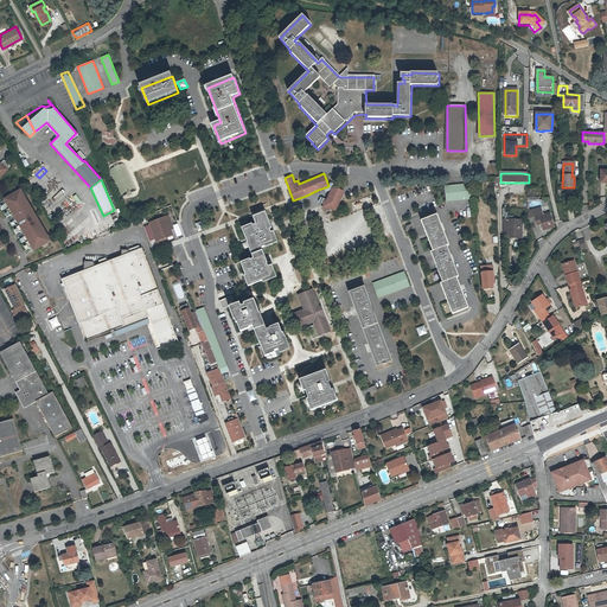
[(332,183),(330,181),(328,186),(325,189),(325,190),(325,192),(330,191),(332,185),(334,184),(332,183)]
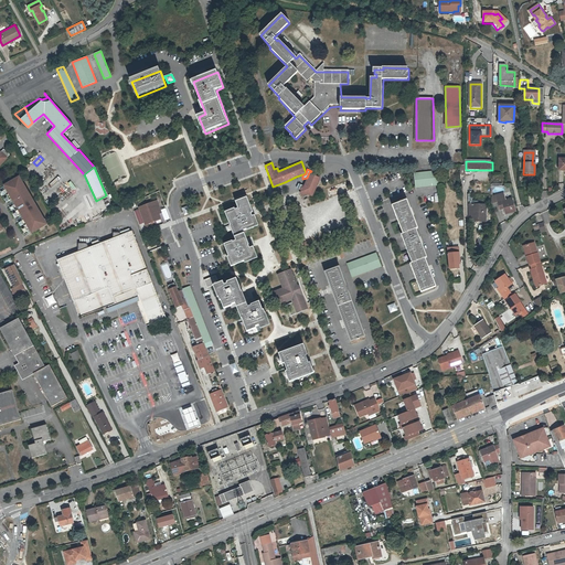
[(438,170),(414,173),(415,188),(423,187),(439,185),(438,170)]
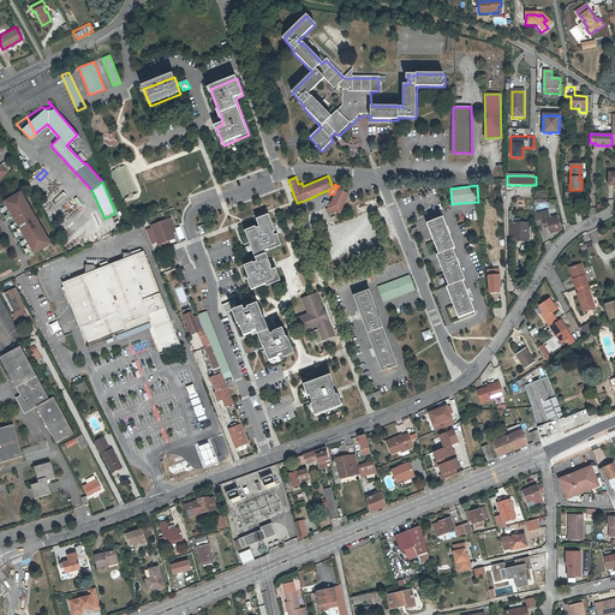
[(350,193),(336,187),(330,202),(330,203),(328,203),(328,204),(327,206),(327,207),(328,208),(327,209),(329,214),(334,212),(335,212),(340,214),(350,193)]
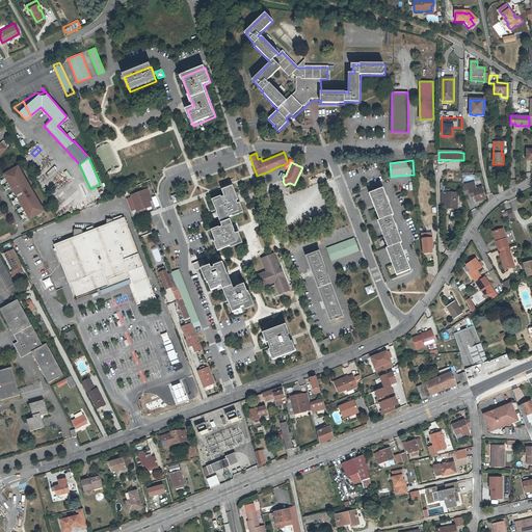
[(20,171),(17,166),(4,174),(5,176),(3,177),(4,178),(3,179),(9,189),(10,189),(10,190),(14,189),(15,191),(12,192),(14,194),(12,194),(17,203),(18,203),(19,204),(21,203),(23,205),(20,207),(21,208),(20,209),(25,218),(26,217),(27,218),(29,217),(30,218),(43,211),(40,206),(38,207),(35,201),(36,200),(23,177),(22,178),(19,171),(20,171)]
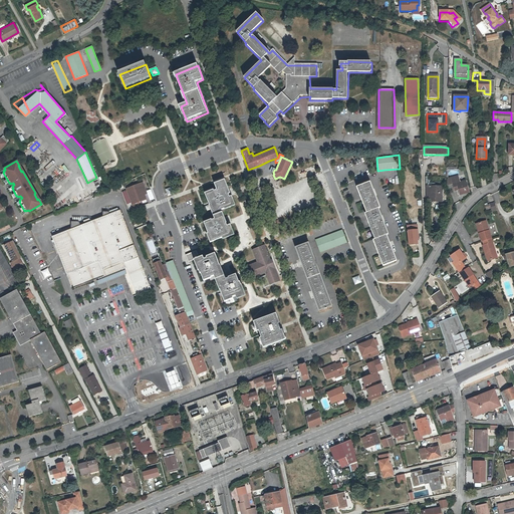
[(447,186),(453,185),(452,180),(459,178),(459,176),(458,176),(454,178),(448,180),(447,186)]
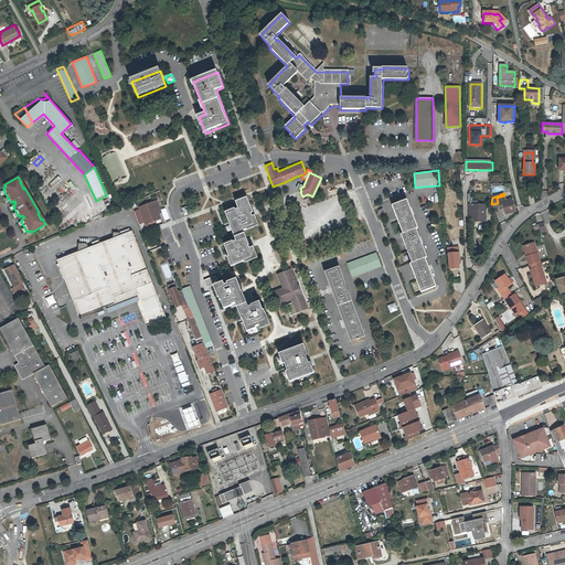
[(227,256),(231,265),(245,259),(245,262),(258,257),(253,245),(249,246),(248,244),(249,244),(244,230),(246,228),(246,230),(259,224),(255,213),(252,214),(252,212),(253,211),(247,195),(235,200),(237,208),(235,208),(234,206),(224,211),(235,240),(233,241),(232,240),(224,243),(228,255),(227,256)]
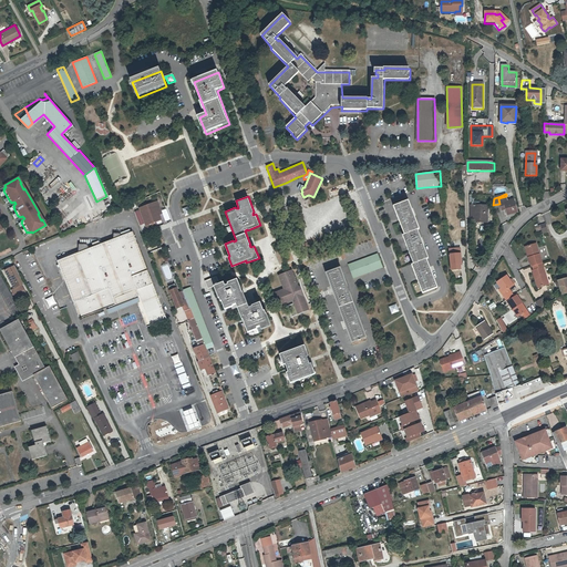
[(508,202),(506,196),(498,198),(500,204),(502,203),(503,209),(506,209),(507,215),(517,212),(514,199),(508,202)]
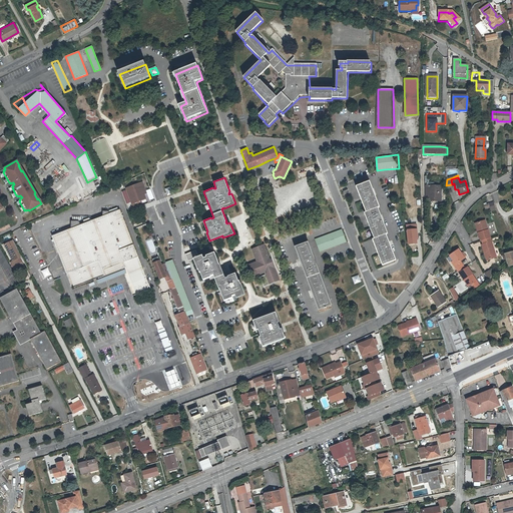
[(142,181),(125,187),(133,208),(142,204),(140,197),(145,195),(144,193),(143,191),(144,188),(142,181)]
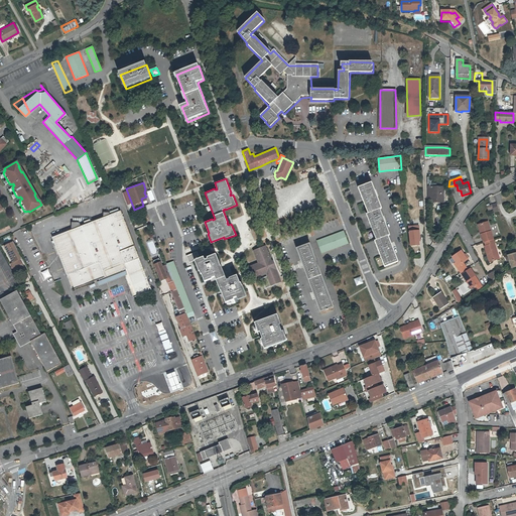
[(377,240),(376,240),(385,266),(398,261),(389,235),(390,235),(380,209),(382,208),(372,182),(360,187),(369,213),(367,213),(377,240)]
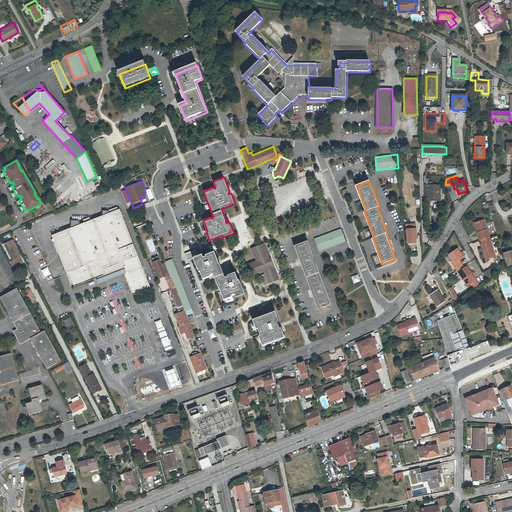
[(171,186),(165,188),(167,195),(174,193),(171,186)]
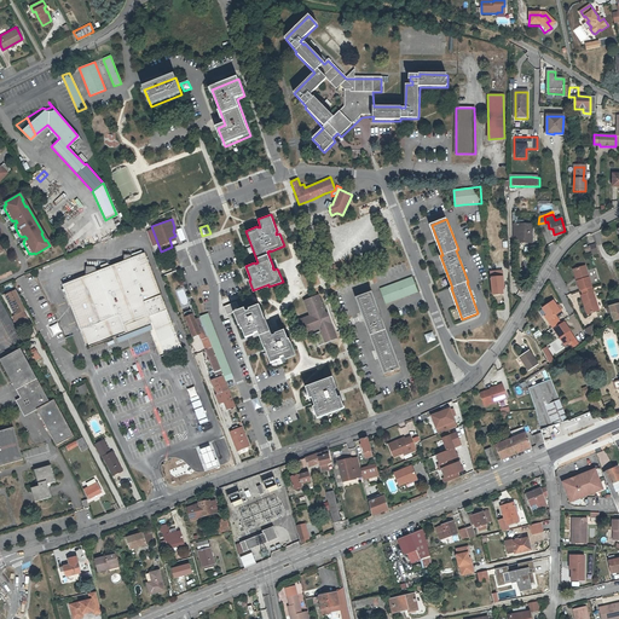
[(514,239),(520,239),(525,239),(525,243),(530,243),(532,243),(532,225),(530,225),(514,225),(514,239)]
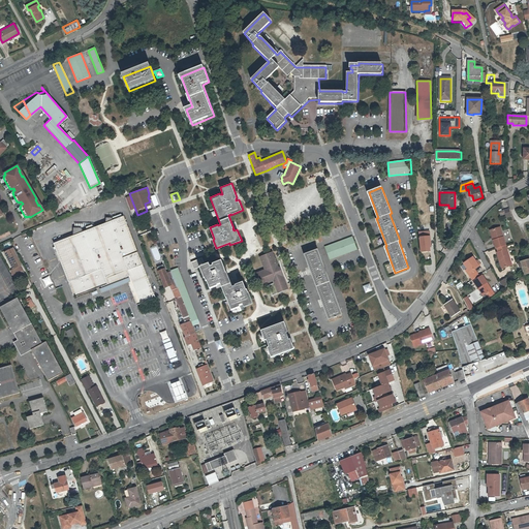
[(99,284),(113,279),(111,275),(117,273),(119,277),(128,273),(129,277),(139,302),(154,296),(122,214),(68,236),(83,274),(67,280),(73,294),(99,284)]
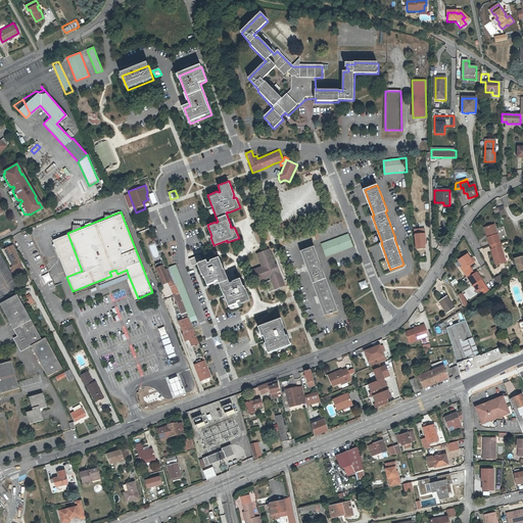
[(495,257),(497,265),(507,262),(495,224),(486,227),(489,236),(487,237),(490,245),(491,245),(492,248),(491,249),(493,257),(495,257)]
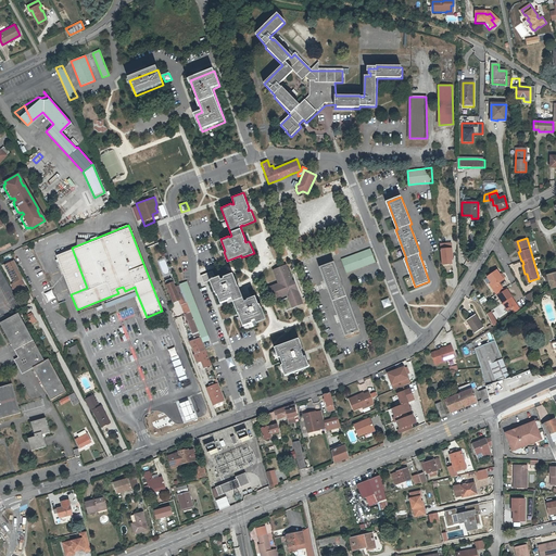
[(452,241),(441,242),(443,262),(452,261),(452,253),(453,253),(452,241)]
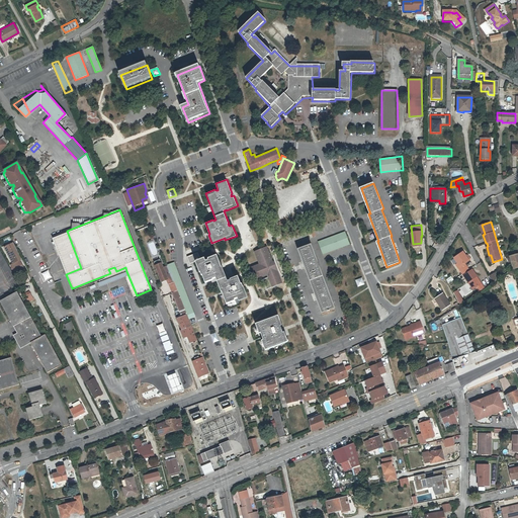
[(66,274),(81,268),(67,231),(52,237),(66,274)]
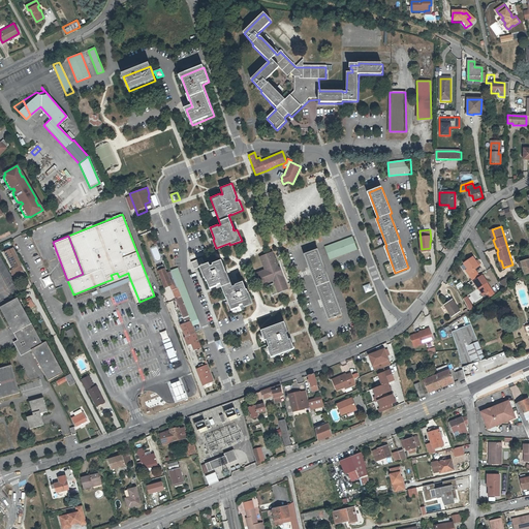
[(352,236),(324,246),(330,259),(358,249),(352,236)]
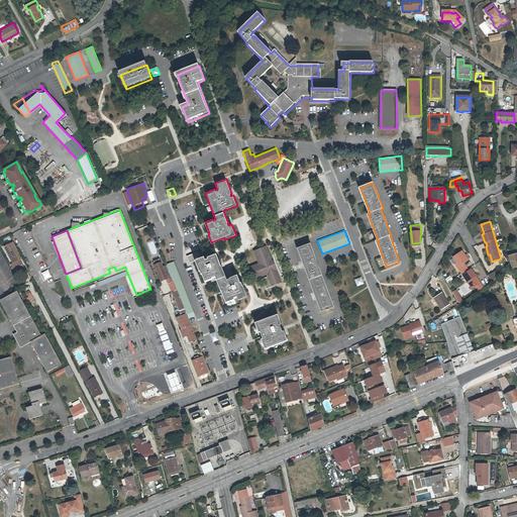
[(12,241),(3,246),(12,264),(10,265),(15,274),(24,269),(20,260),(21,260),(12,241)]
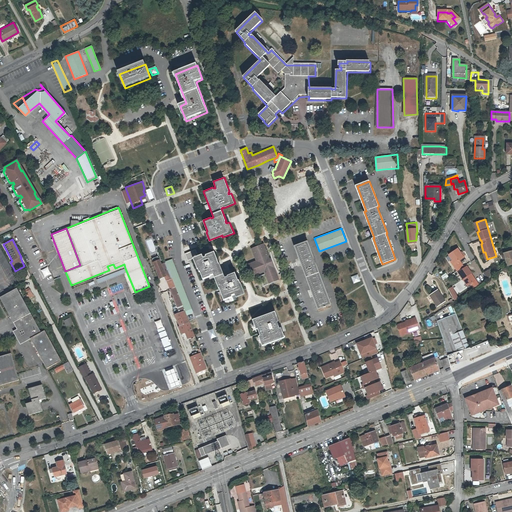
[(308,241),(295,246),(319,308),(332,304),(308,241)]
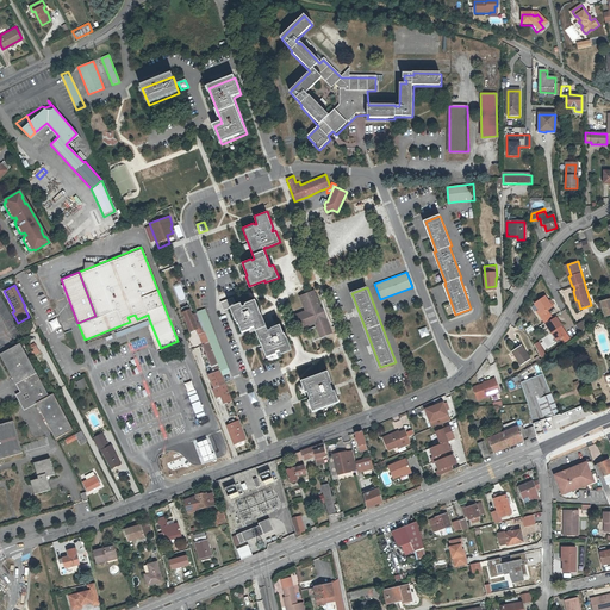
[(315,290),(298,296),(303,310),(291,313),(298,331),(315,324),(316,327),(310,329),(315,340),(321,338),(332,334),(323,307),(322,307),(315,290)]
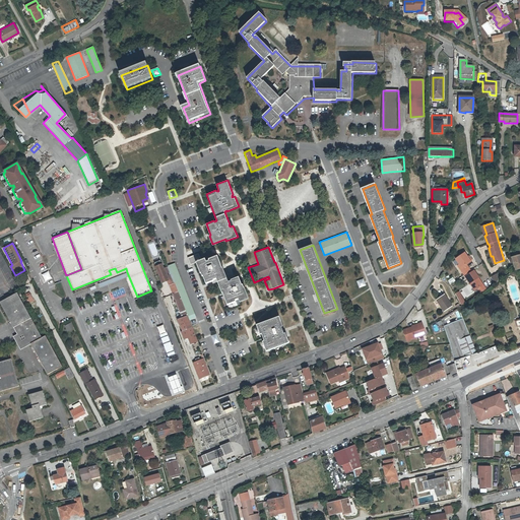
[(463,271),(469,267),(467,264),(471,261),(468,257),(466,252),(457,258),(461,263),(463,267),(461,268),(463,271)]
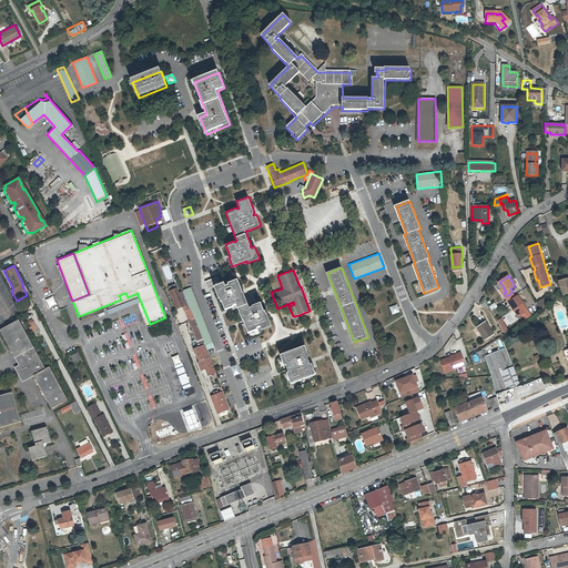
[(244,323),(245,323),(251,336),(260,332),(260,331),(263,330),(263,331),(274,326),(270,315),(269,316),(267,312),(265,312),(263,304),(255,307),(255,308),(252,310),(245,294),(245,295),(240,282),(231,285),(231,286),(227,287),(226,284),(222,286),(219,279),(208,283),(211,291),(216,288),(222,301),(222,300),(224,304),(225,304),(229,312),(235,310),(234,308),(237,307),(244,323)]
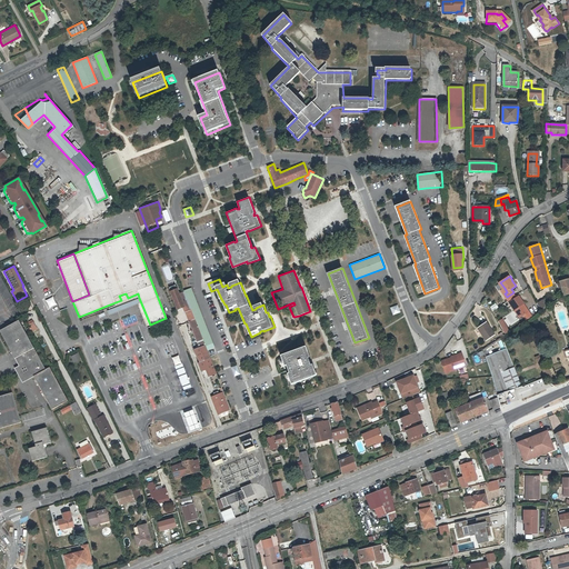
[(177,307),(182,305),(185,310),(187,315),(188,319),(193,317),(195,316),(185,291),(183,289),(178,291),(175,282),(168,286),(177,307)]
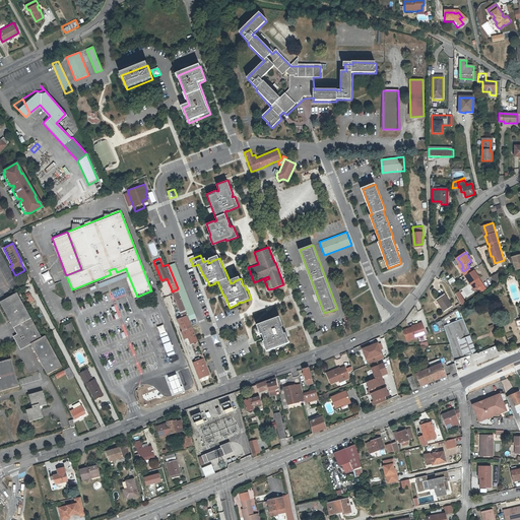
[(0,265),(10,285),(14,283),(8,271),(9,270),(4,261),(0,263),(0,265)]
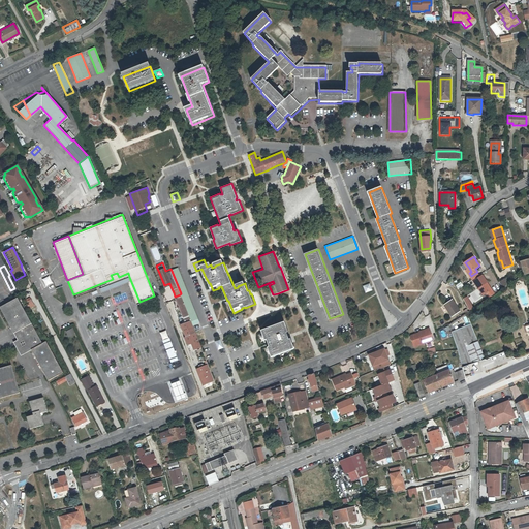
[(199,323),(178,268),(172,271),(181,293),(191,320),(193,325),(199,323)]
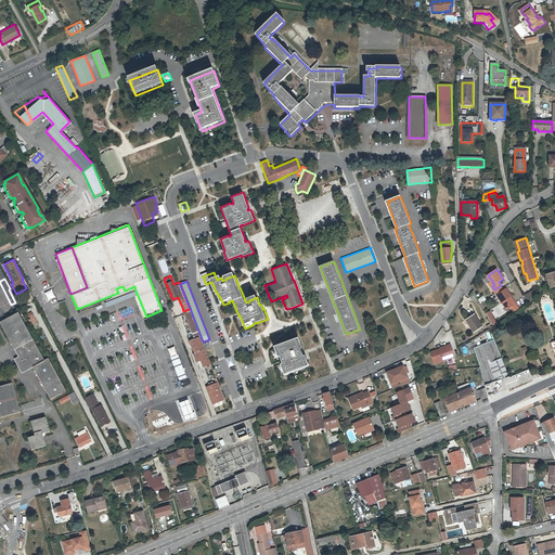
[(104,298),(106,302),(126,294),(132,292),(136,291),(134,286),(125,291),(118,293),(104,298)]
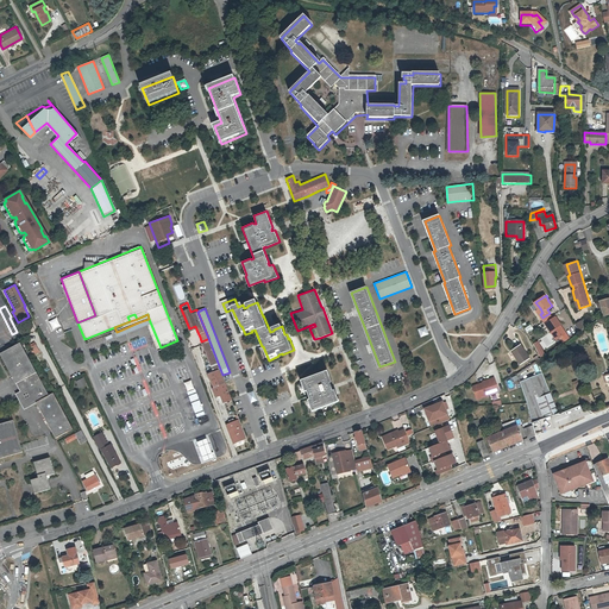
[(553,319),(546,324),(557,339),(562,337),(565,334),(559,326),(562,325),(556,316),(553,319)]
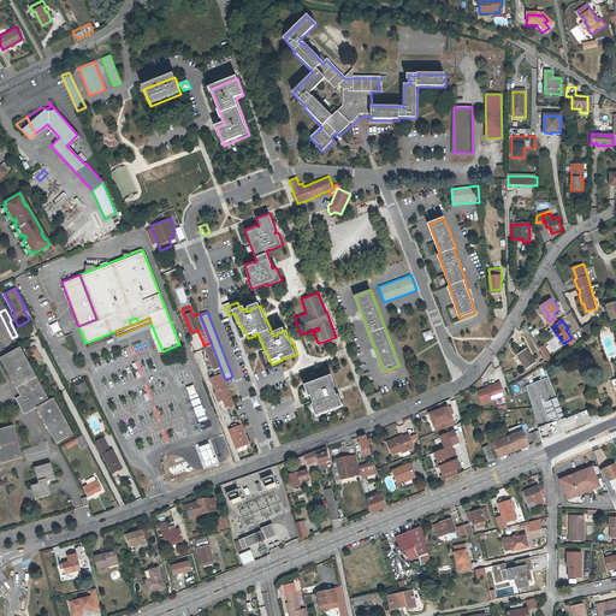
[(53,333),(60,330),(57,321),(48,325),(53,333)]
